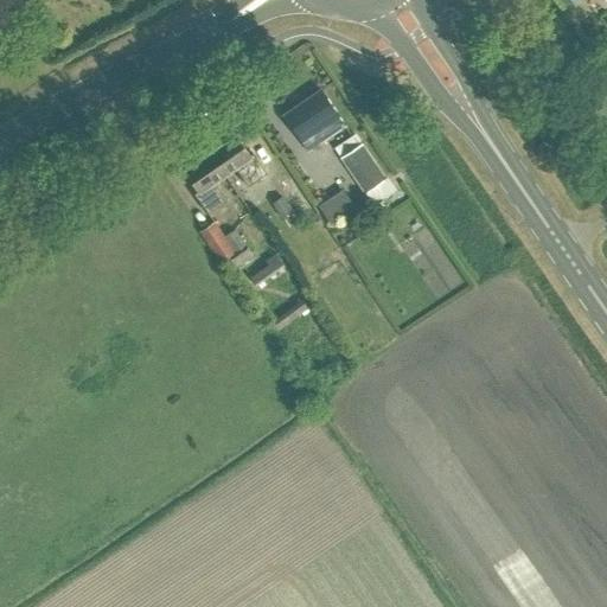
[(283,115),(308,152),(345,126),(338,116),(339,116),(320,90),(283,115)]
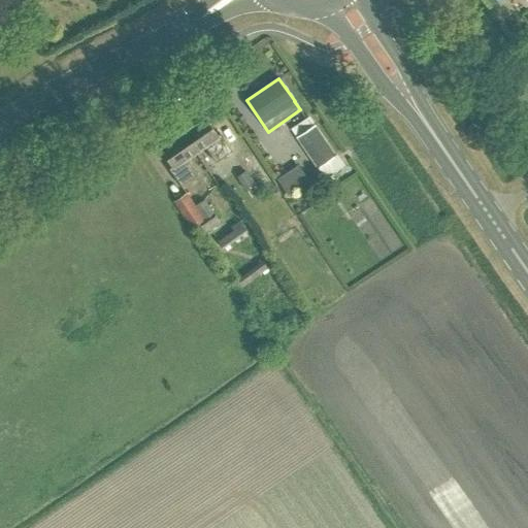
[(183,135),(196,153),(204,146),(216,163),(232,152),(220,134),(218,135),(205,119),(183,135)]
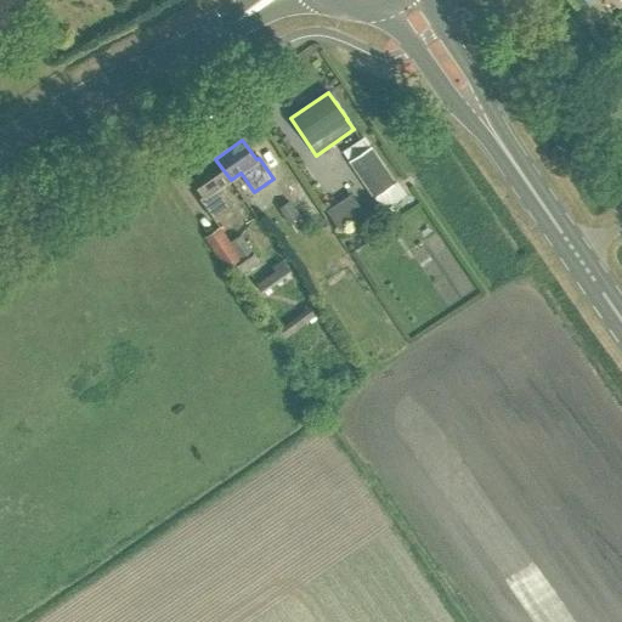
[(395,184),(369,147),(350,162),(374,198),(384,210),(406,196),(396,182),(395,184)]
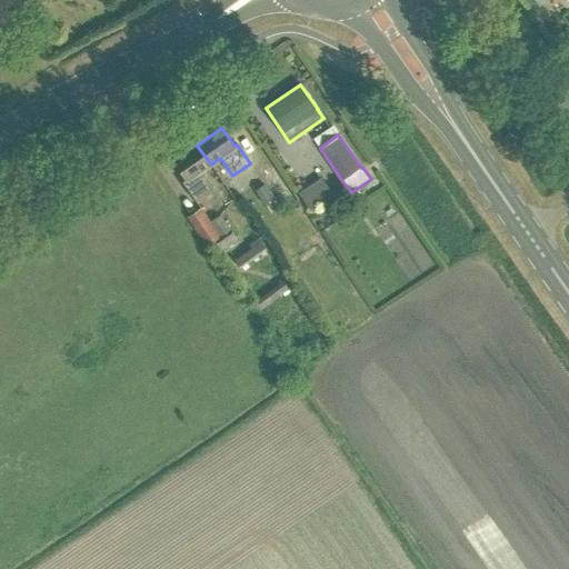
[(182,182),(196,201),(213,189),(201,171),(211,165),(197,146),(172,162),(186,180),(182,182)]
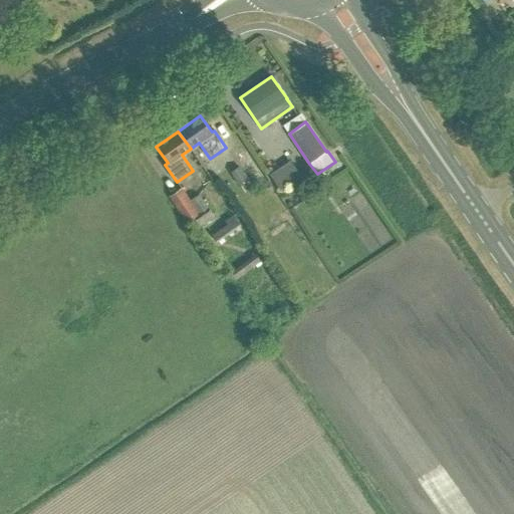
[(228,175),(238,189),(247,182),(237,168),(228,175)]
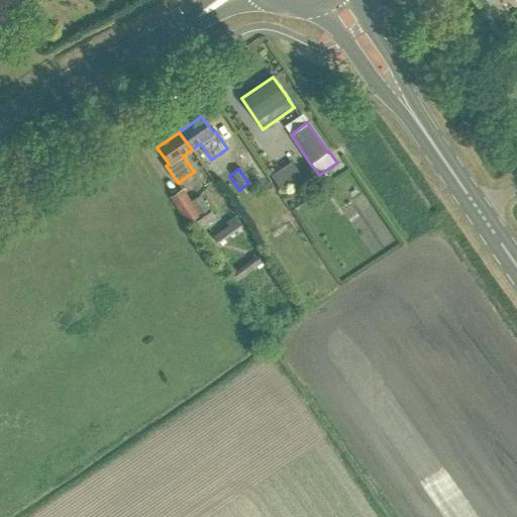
[(210,207),(202,195),(193,201),(184,188),(171,197),(188,222),(210,207)]
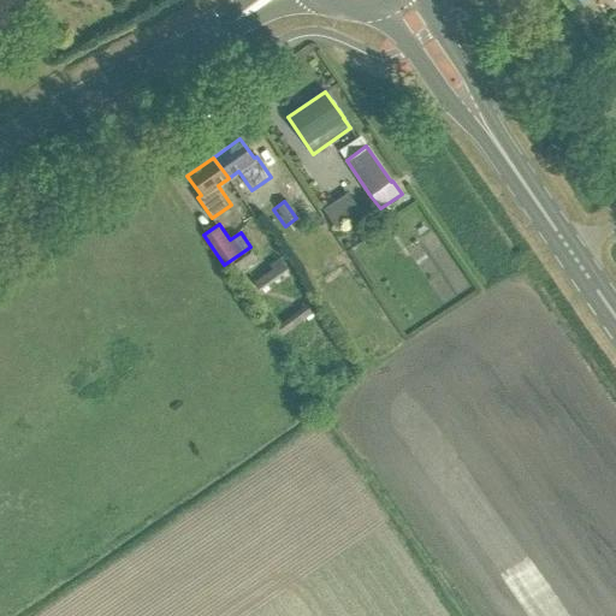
[(259,261),(252,250),(235,262),(242,272),(259,261)]
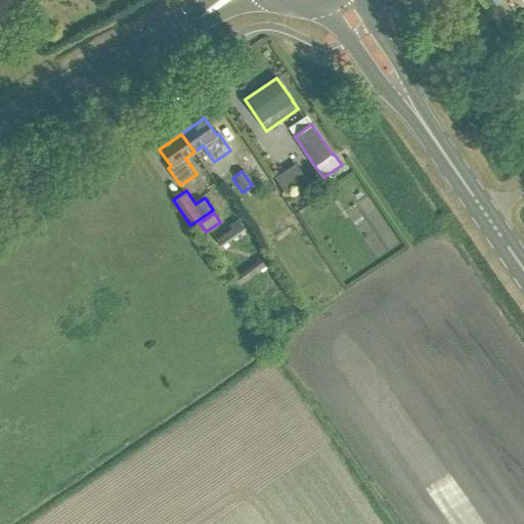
[(232,228),(216,238),(221,246),(246,229),(238,219),(229,224),(232,228)]
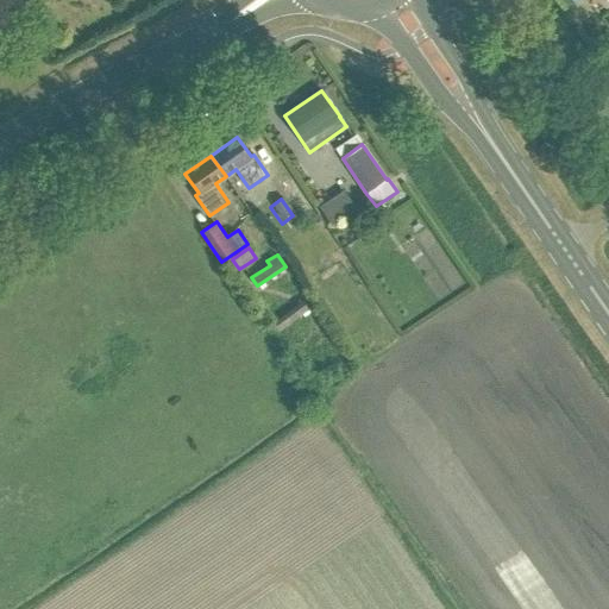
[(274,322),(280,331),(311,308),(305,300),(274,322)]
